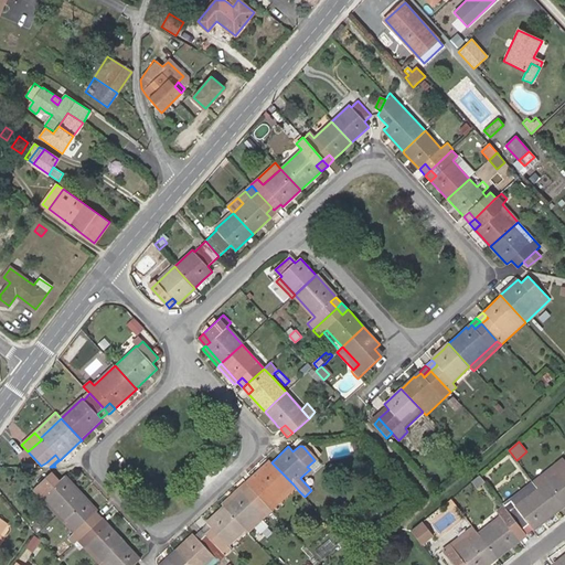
[(55,455),(46,462),(50,467),(59,459),(55,455)]
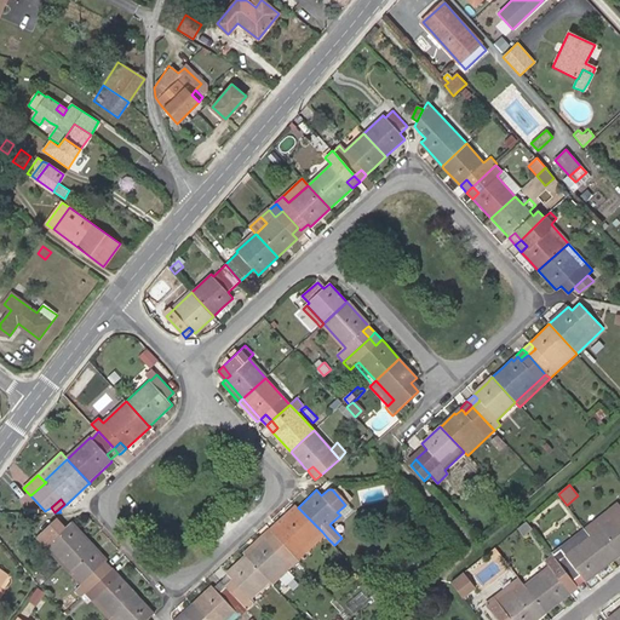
[(584,529),(610,562),(612,561),(615,558),(619,554),(619,505),(618,503),(584,529)]
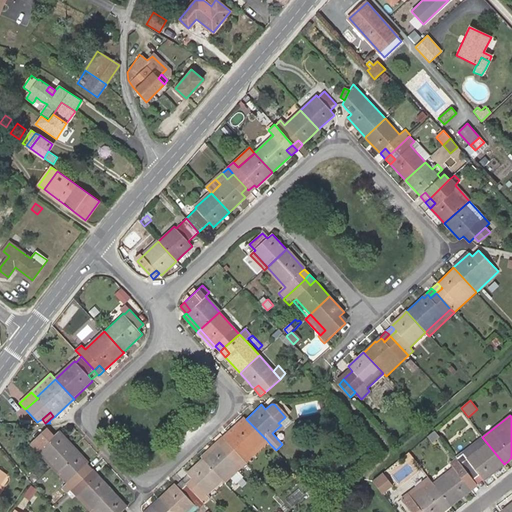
[(222,437),(228,444),(234,439),(229,433),(246,419),(243,417),(222,437)]
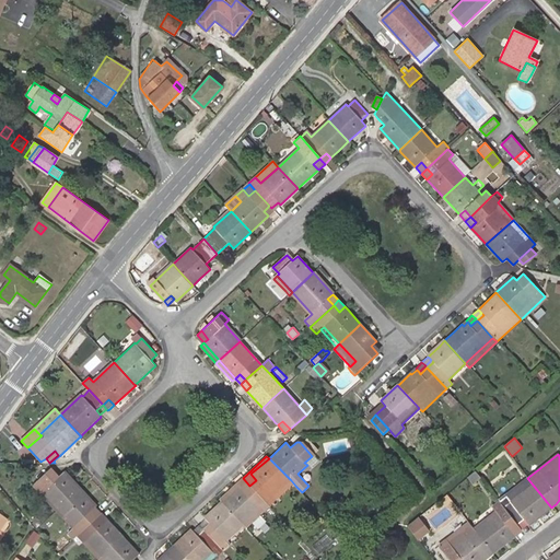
[(269,458),(251,474),(256,480),(249,486),(267,503),(291,480),(269,458)]
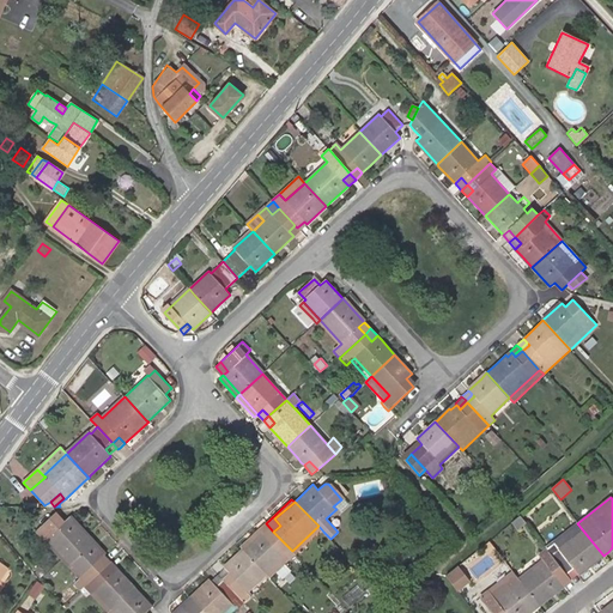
[(527,522),(520,514),(515,520),(521,527),(527,522)]
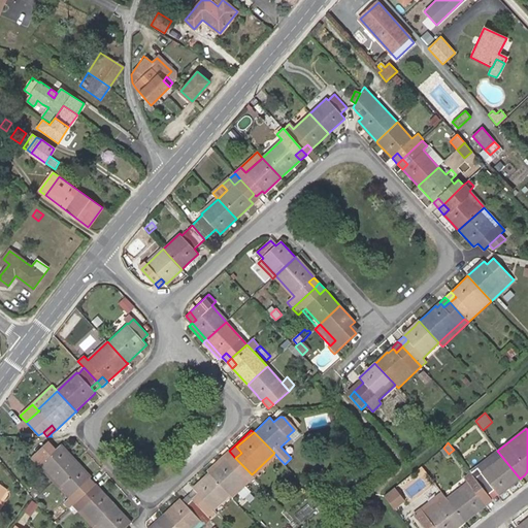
[(73,459),(61,446),(55,451),(51,444),(35,459),(40,464),(38,465),(54,482),(75,462),(73,459)]
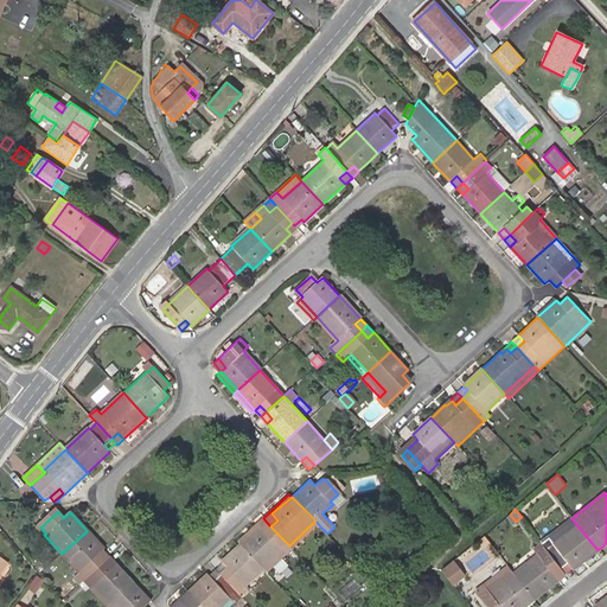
[(270,526),(263,518),(238,542),(241,544),(259,525),(264,532),(270,526)]
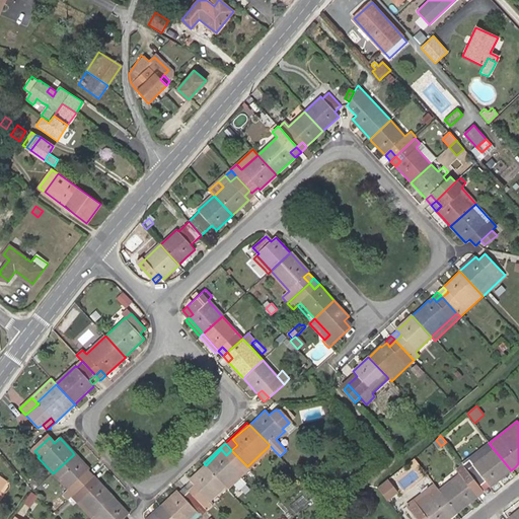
[(490,487),(511,470),(489,443),(468,459),(469,460),(463,465),(479,487),(486,483),(489,486),(490,487)]
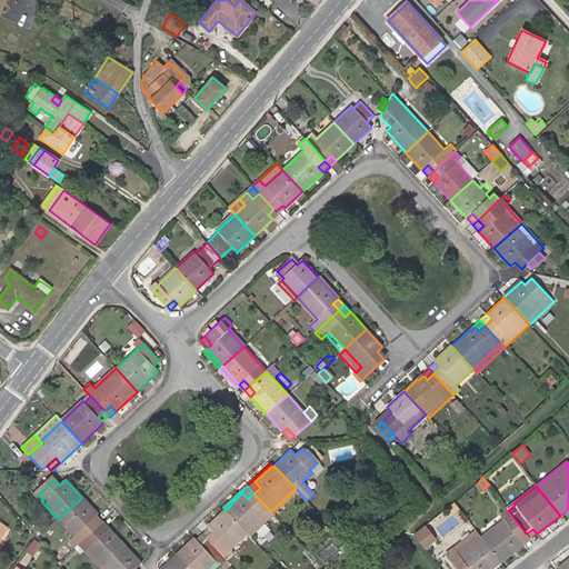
[(296,488),(271,511),(273,513),(276,516),(300,493),(296,488)]
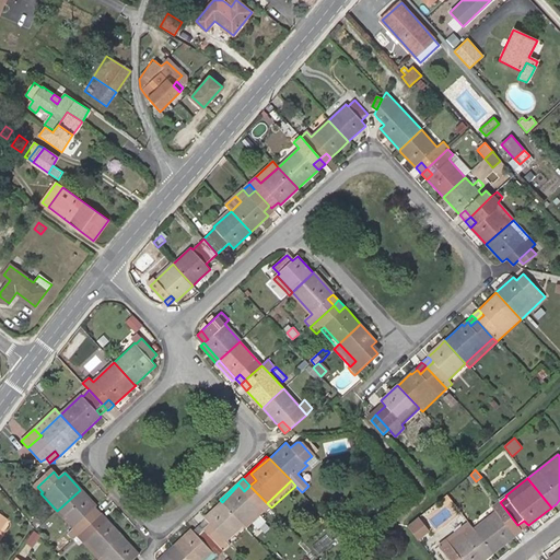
[(222,502),(244,525),(246,528),(269,505),(249,486),(244,491),(238,485),(222,502)]
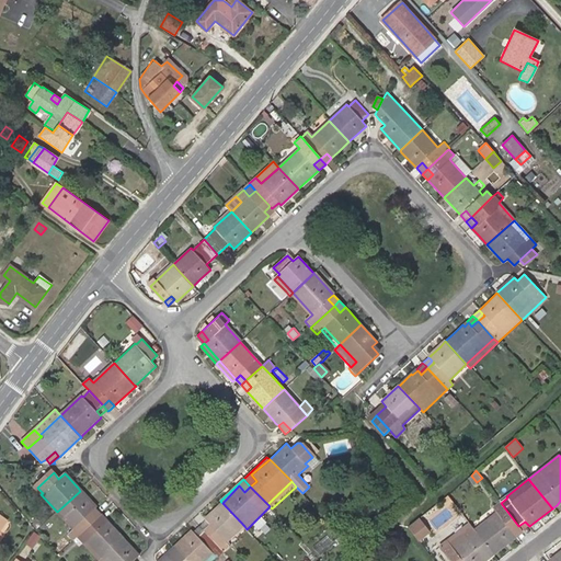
[(80,491),(57,512),(73,529),(66,536),(71,542),(78,536),(96,519),(91,513),(96,508),(80,491)]
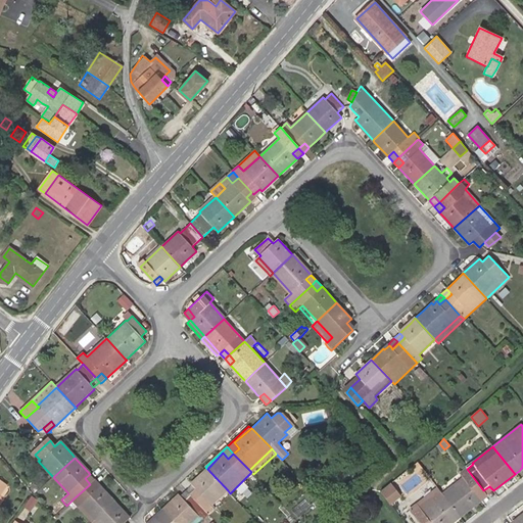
[(442,494),(460,517),(461,516),(462,515),(481,501),(481,500),(482,500),(480,498),(478,494),(483,490),(467,469),(466,468),(460,473),(463,478),(442,494)]
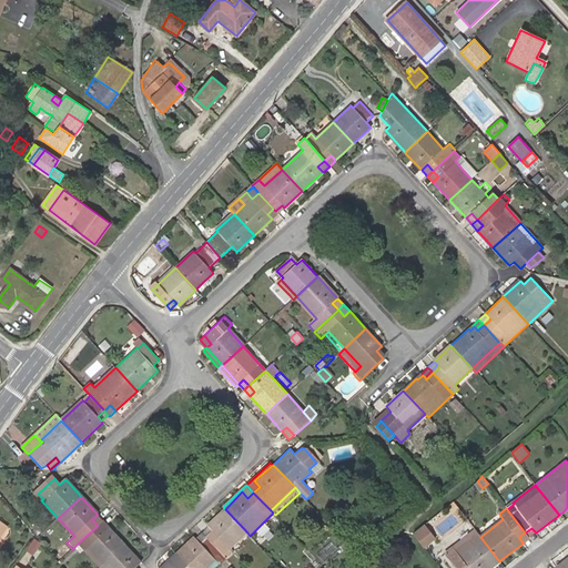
[(213,531),(206,538),(226,559),(233,554),(230,549),(247,533),(225,509),(208,525),(210,527),(213,531)]
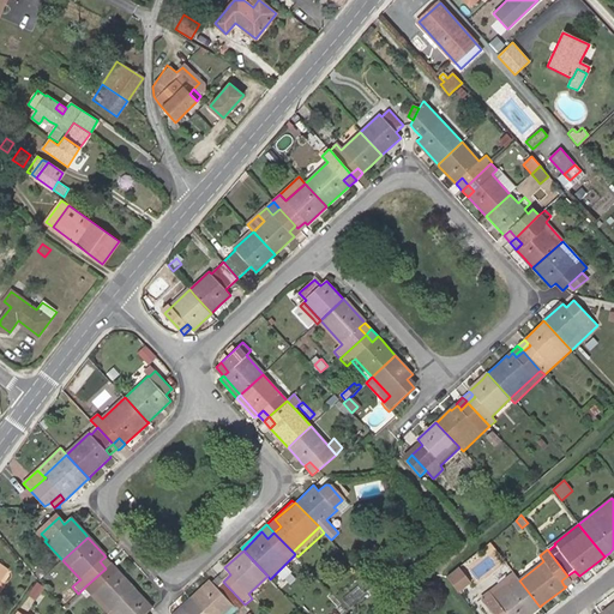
[(112,563),(106,557),(100,561),(106,569),(112,563)]
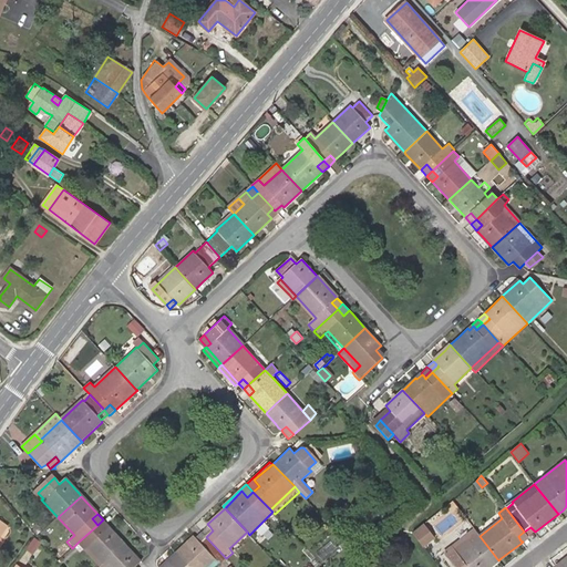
[(109,526),(103,519),(98,525),(103,532),(109,526)]
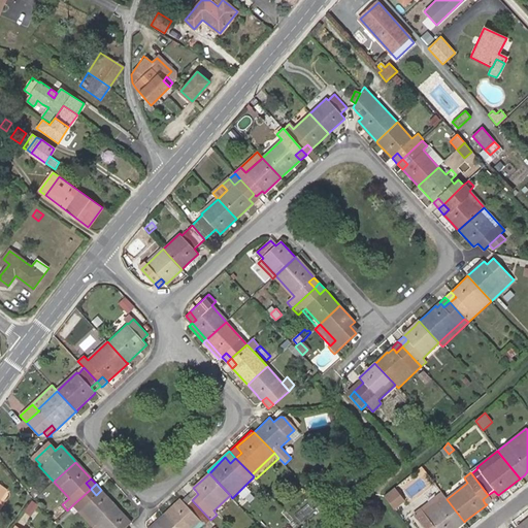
[(402,500),(394,488),(384,496),(388,502),(392,508),(402,500)]
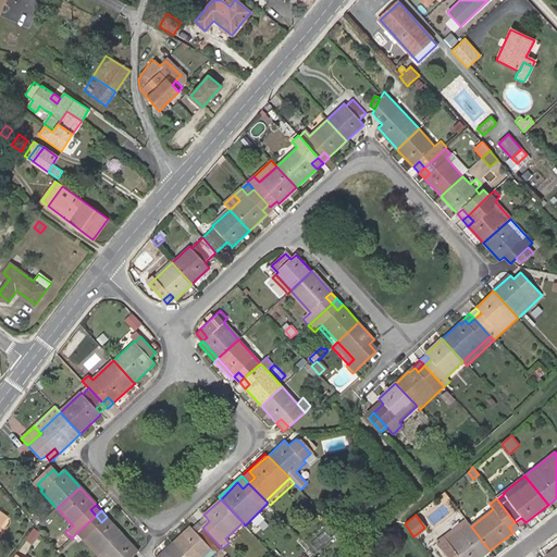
[(101,522),(96,516),(77,532),(99,556),(123,534),(107,517),(101,522)]
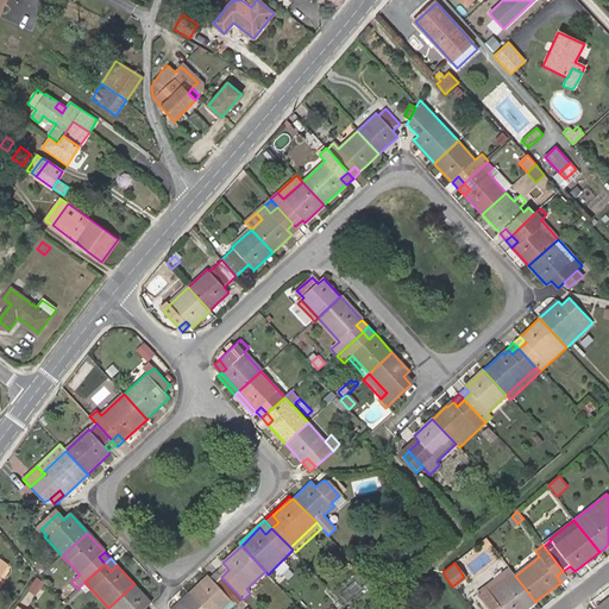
[(218,571),(221,577),(228,570),(225,565),(218,571)]
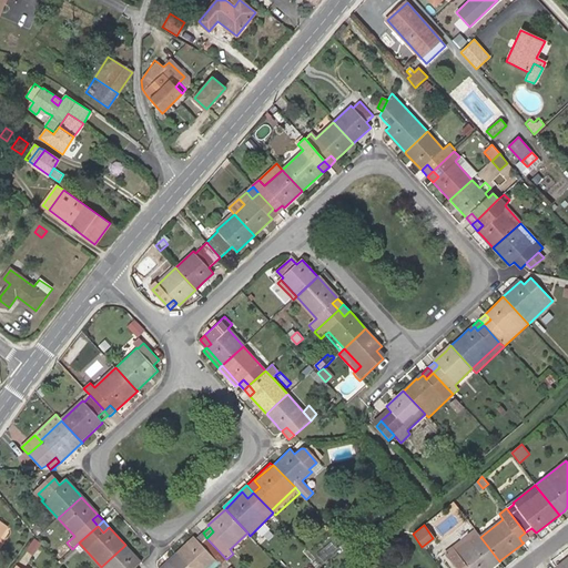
[(475,529),(453,548),(457,555),(480,537),(475,529)]
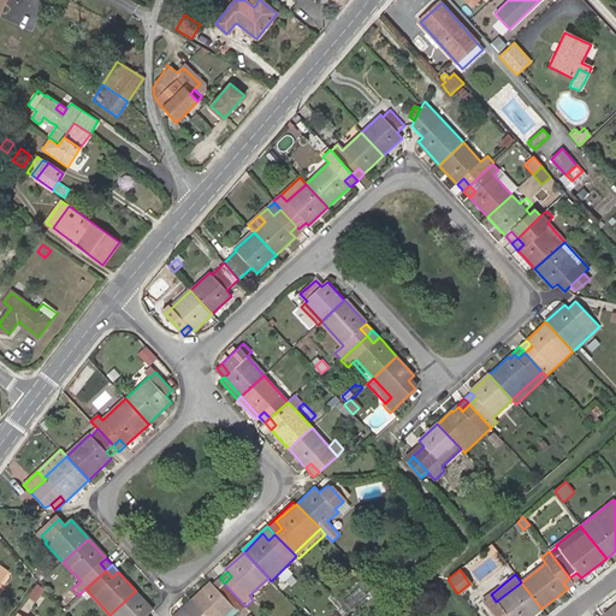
[(224,584),(220,578),(213,585),(218,590),(224,584)]
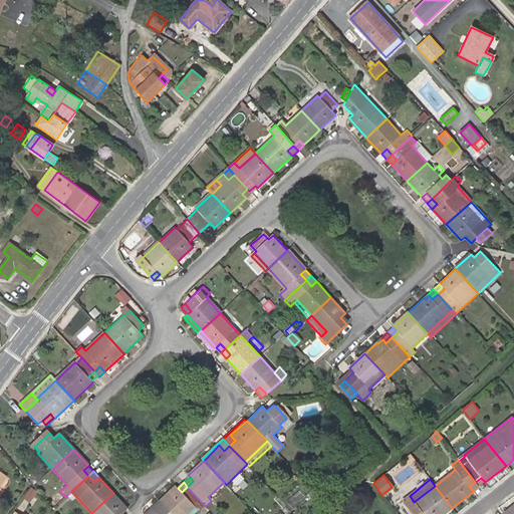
[(160,501),(172,513),(194,513),(198,510),(200,511),(205,506),(187,487),(182,492),(178,488),(176,486),(160,501)]
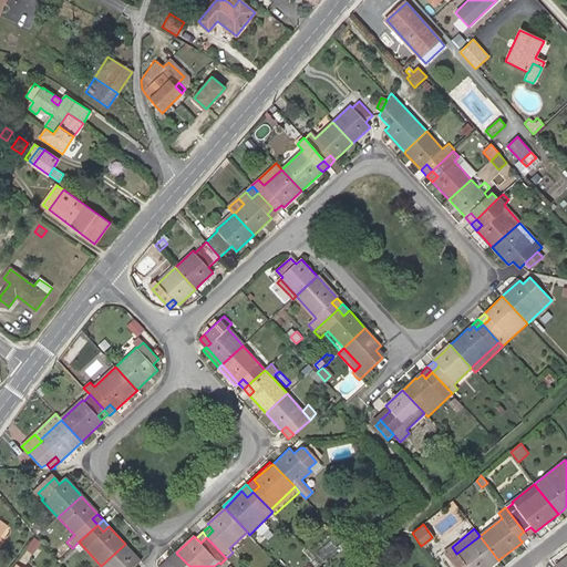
[(490,566),(498,560),(480,536),(456,554),(452,547),(443,554),(454,566),(490,566)]
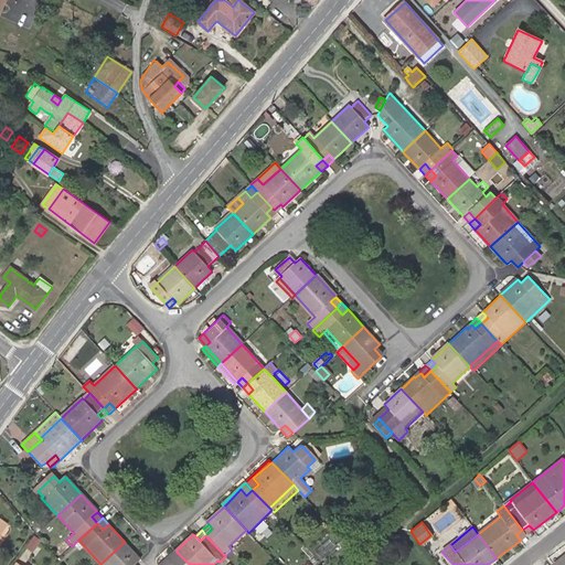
[(35,535),(27,546),(33,552),(42,541),(35,535)]
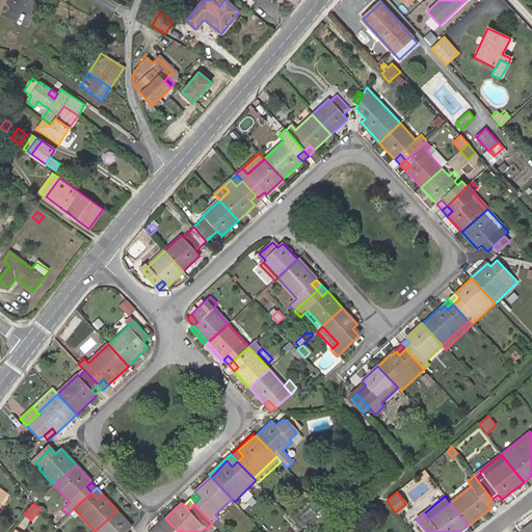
[(95,531),(92,531),(127,531),(133,527),(117,510),(95,531)]
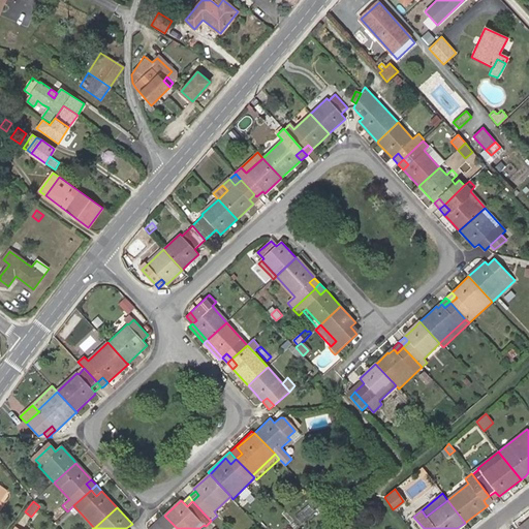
[(146,528),(145,528),(150,528),(164,516),(162,514),(147,527),(146,528)]
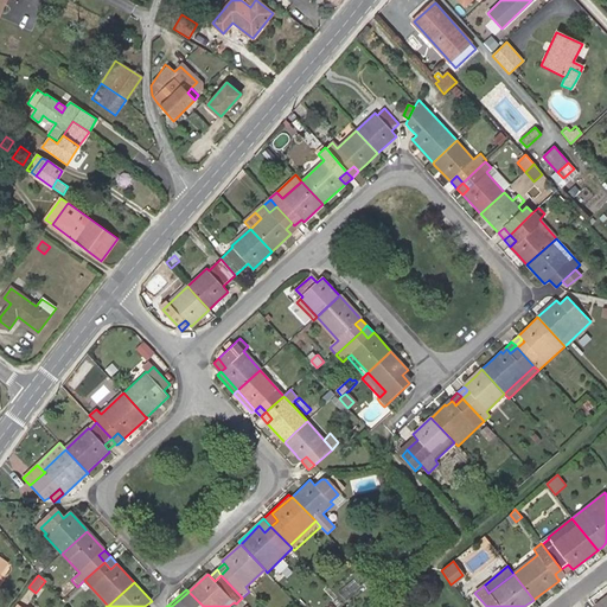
[(203,606),(189,592),(172,606),(203,606)]
